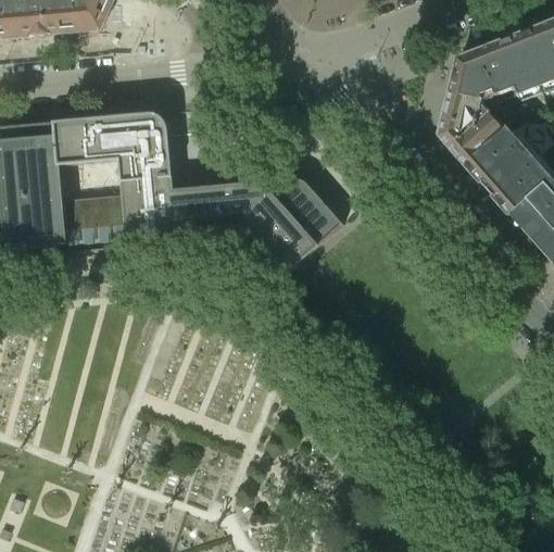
[(0,0),(0,36),(11,36),(7,0),(0,0)]
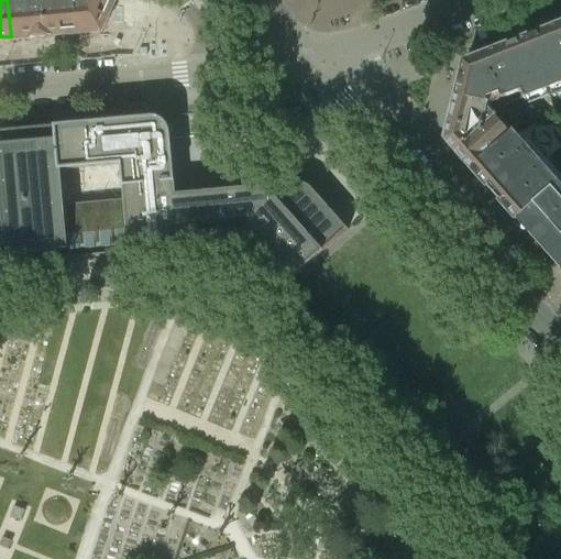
[(7,0),(11,36),(81,30),(78,0),(7,0)]
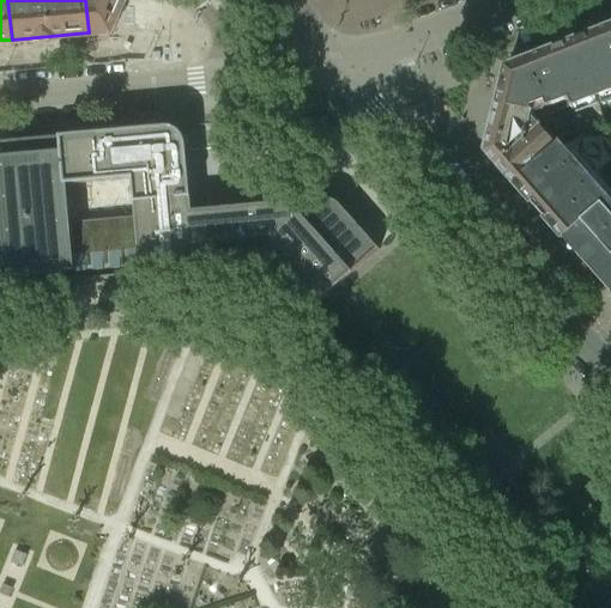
[(85,0),(89,32),(109,30),(123,0),(85,0)]
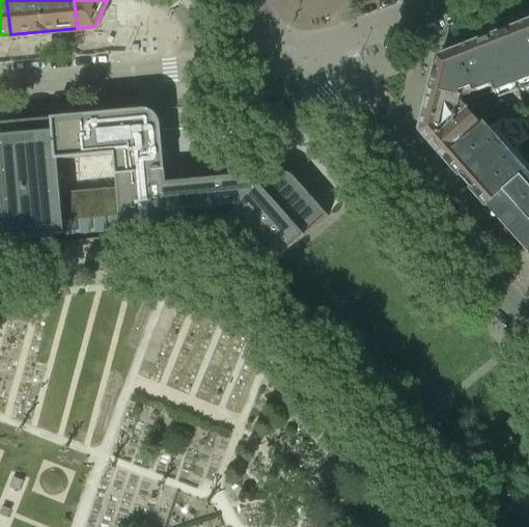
[(528,76),(528,18),(494,31),(513,82),(528,76)]
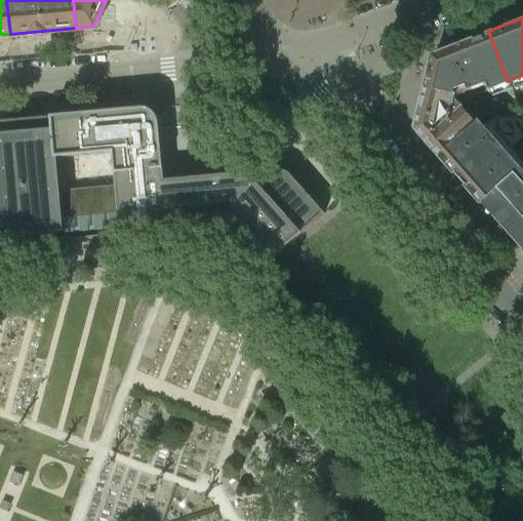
[(508,81),(488,31),(452,45),(469,90),(470,93),(487,87),(488,89),(508,81)]
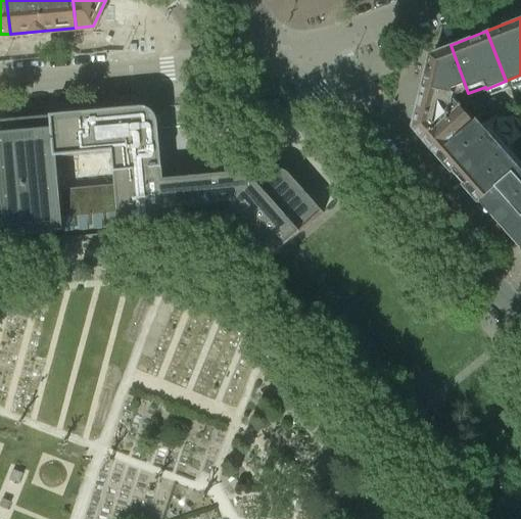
[(467,90),(451,45),(429,53),(421,85),(456,94),(467,90)]
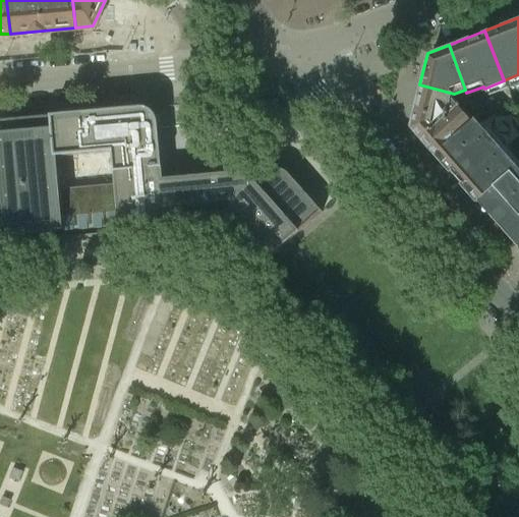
[(435,153),(473,117),(477,113),(471,106),(466,93),(465,90),(454,94),(419,84),(410,124),(435,153)]
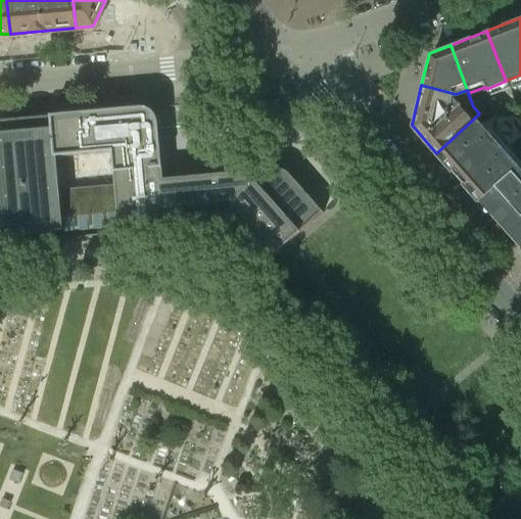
[(256,251),(265,258),(287,238),(294,232),(321,208),(287,171),(286,170),(285,169),(283,168),(281,167),(280,167),(279,167),(277,167),(161,177),(156,120),(156,118),(155,116),(154,114),(153,112),(152,111),(151,109),(149,108),(148,107),(146,106),(143,105),(140,104),(138,104),(136,105),(0,118),(0,223),(1,233),(33,230),(108,223),(181,218),(191,219),(201,221),(211,224),(222,228),(231,232),(240,238),(249,244),(256,251)]
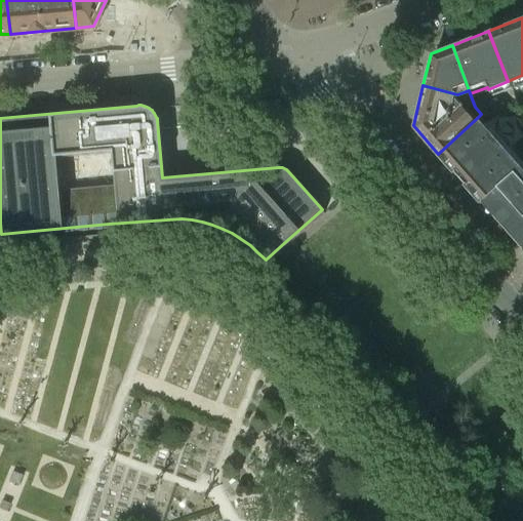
[(480,121),(477,118),(438,154),(522,249),(522,169),(505,149),(492,135),(489,131),(480,121)]
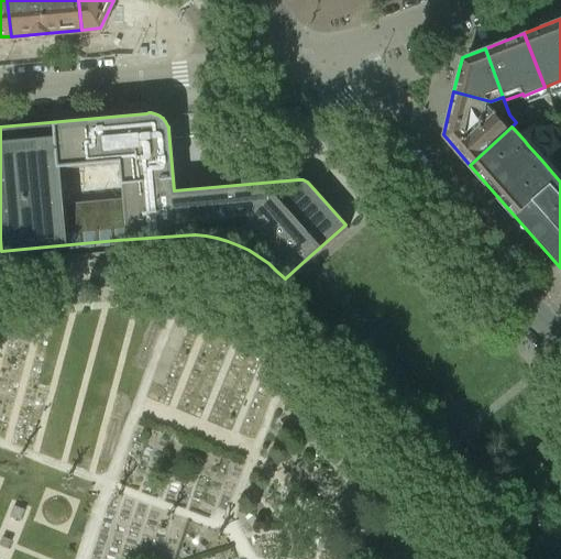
All buildings are outlined.
